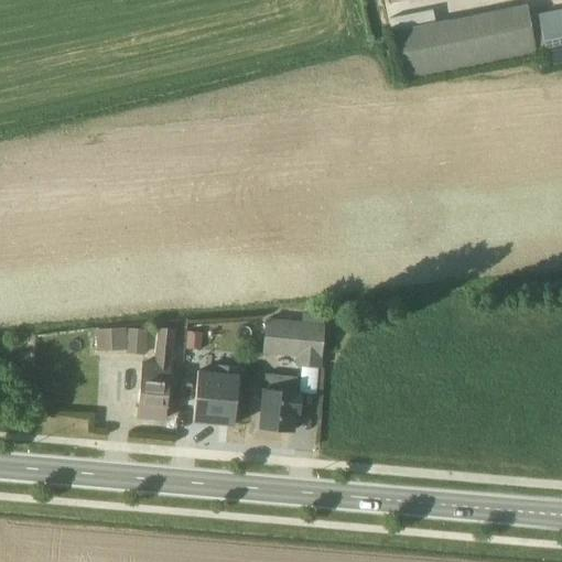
[(549,66),(561,63),(561,7),(529,13),(526,2),(396,29),(406,79),(537,53),(537,51),(544,49),(549,66)]
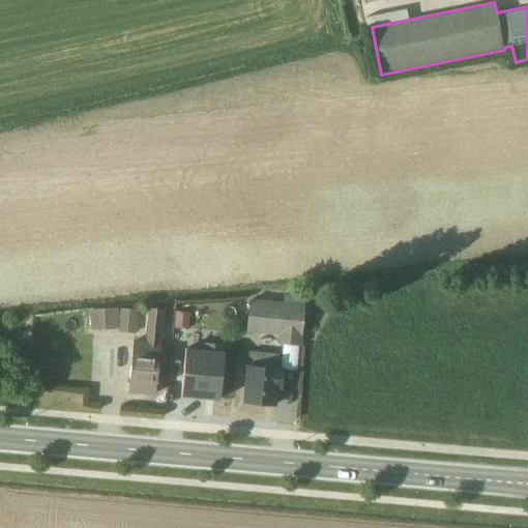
[(284,302),(251,299),(247,331),(277,333),(277,343),(301,345),(305,304),(303,303),(305,295),(285,293),(284,302)]
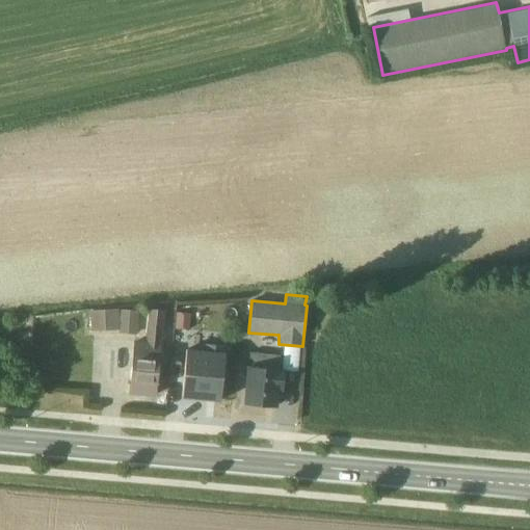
[(90,310),(91,330),(120,329),(120,333),(137,334),(139,311),(121,309),(121,319),(120,319),(120,308),(90,310)]
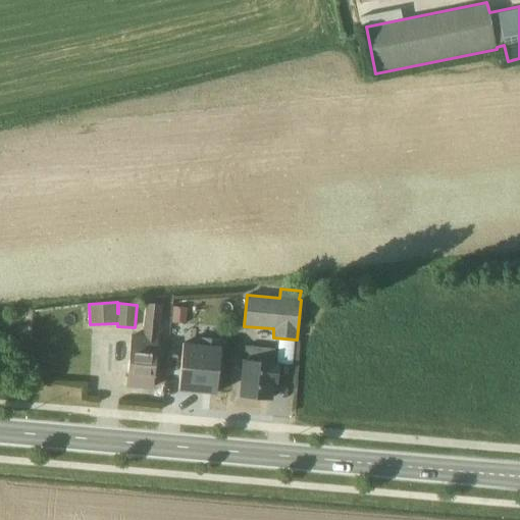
[(133,333),(127,384),(152,386),(161,304),(147,303),(144,334),(133,333)]
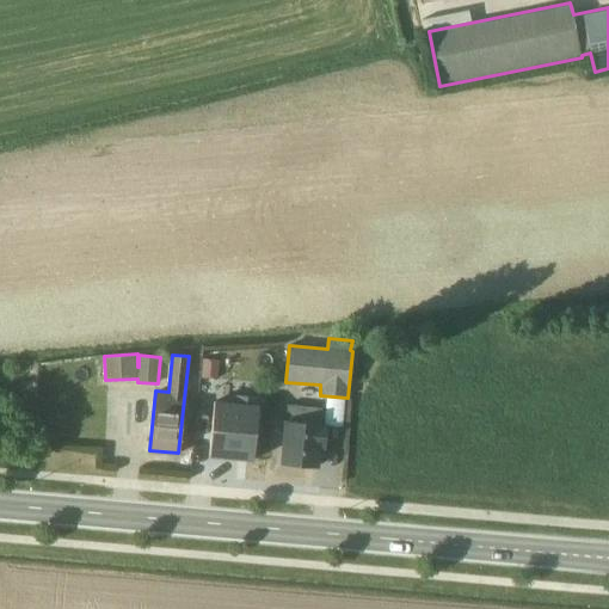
[(253,460),(259,398),(235,395),(235,401),(216,400),(209,455),(253,460)]
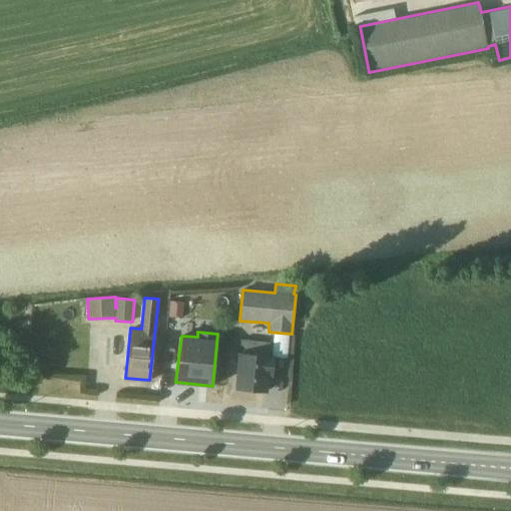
[(270,354),(271,342),(241,340),(236,388),(267,391),(268,375),(272,375),(274,355),(270,354)]
